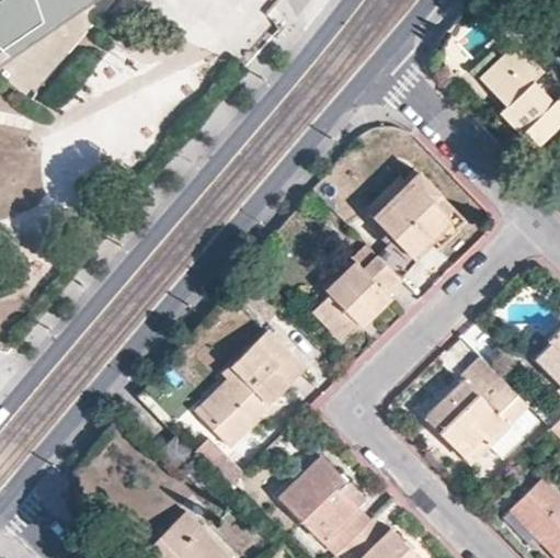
[(0,60),(89,0),(0,0),(0,60)]
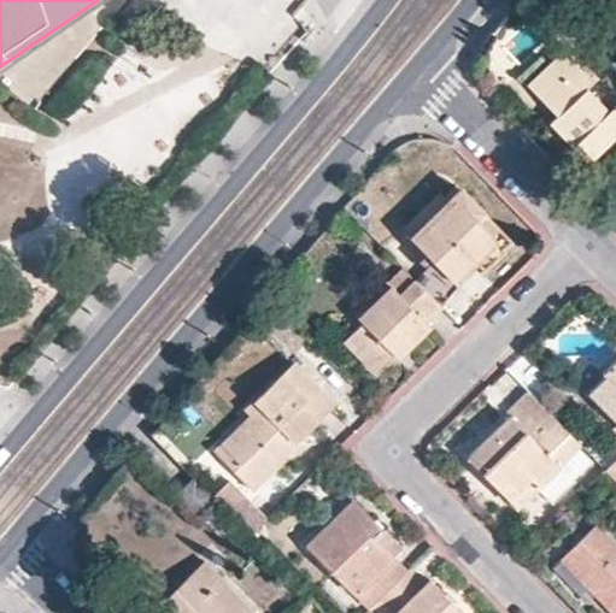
[(574,140),(591,157),(615,130),(615,94),(605,83),(603,86),(565,48),(546,69),(538,62),(506,93),(541,127),(545,123),(552,115),(563,124),(555,133),(568,145),(574,140)]
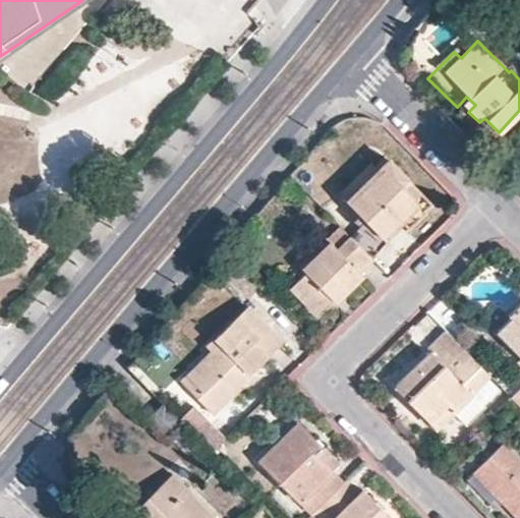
[(464,108),(468,112),(475,105),(466,97),(460,104),(464,108)]
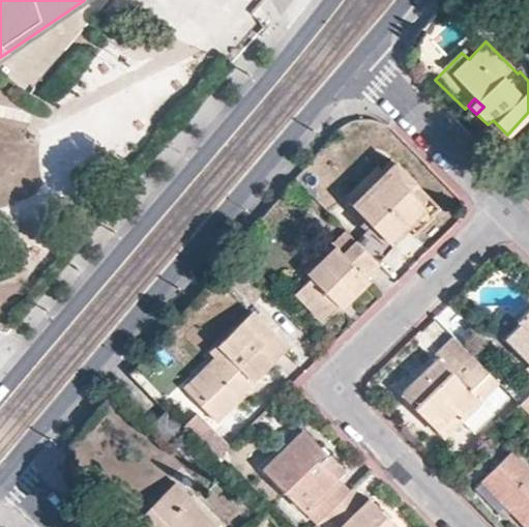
[(503,140),(507,135),(493,120),(488,124),(503,140)]
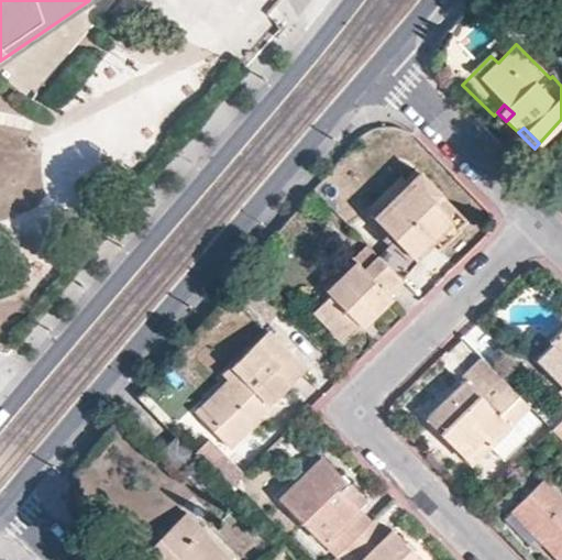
[(452,222),(448,217),(433,202),(441,196),(440,195),(420,174),(374,217),(415,260),(433,241),(452,222)]
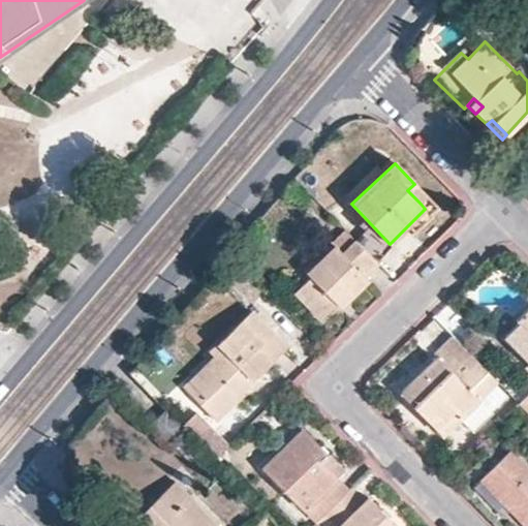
[(407,190),(421,204),(427,196),(414,184),(407,190)]
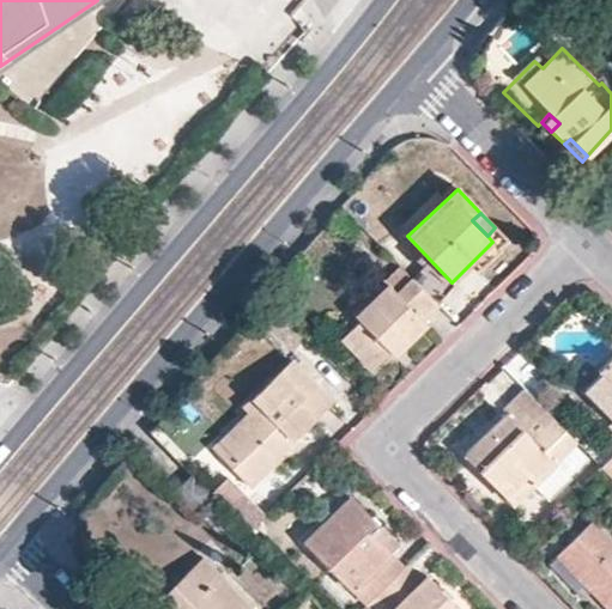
[(424,321),(438,305),(412,279),(398,294),(385,281),(350,314),(358,321),(340,339),(371,371),(389,353),(394,357),(410,341),(428,324),(424,321)]
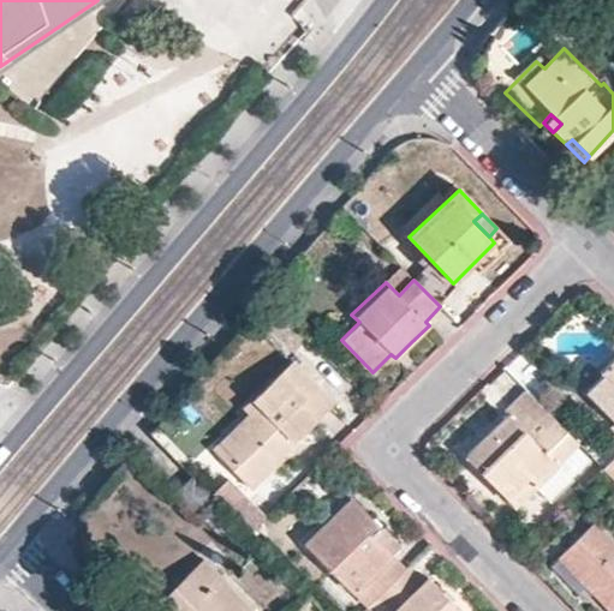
[(613,360),(597,377),(600,379),(584,395),(613,425),(613,360)]
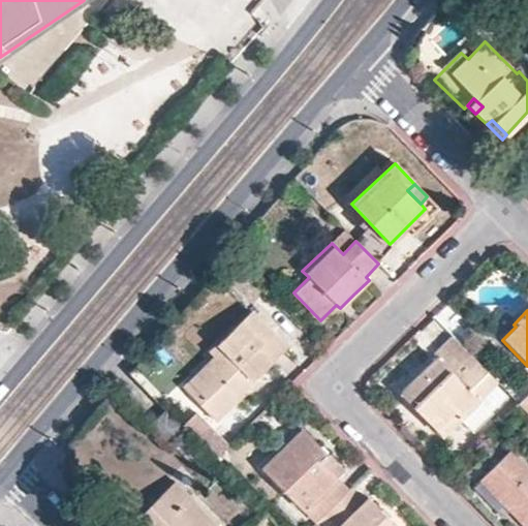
[(185,384),(219,419),(254,383),(250,380),(273,359),(284,348),(249,313),(208,352),(213,358),(186,384),(185,384)]
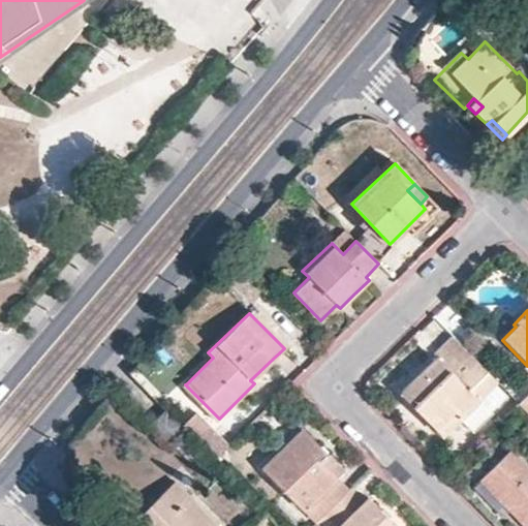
[(498,383),(453,338),(434,358),(436,361),(400,396),(418,415),(441,439),(458,423),(477,404),(498,383)]
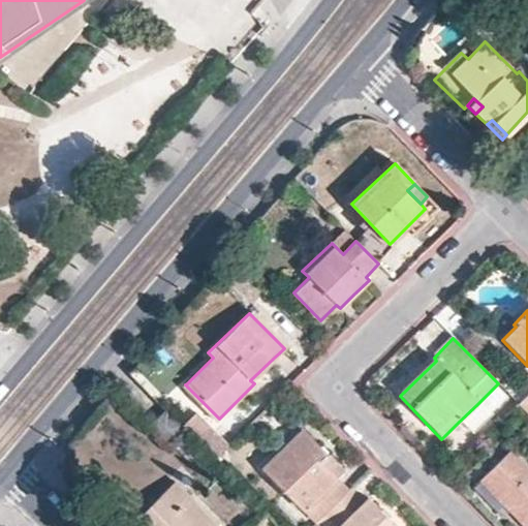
[(214,423),(219,419),(185,384),(181,390),(214,423)]
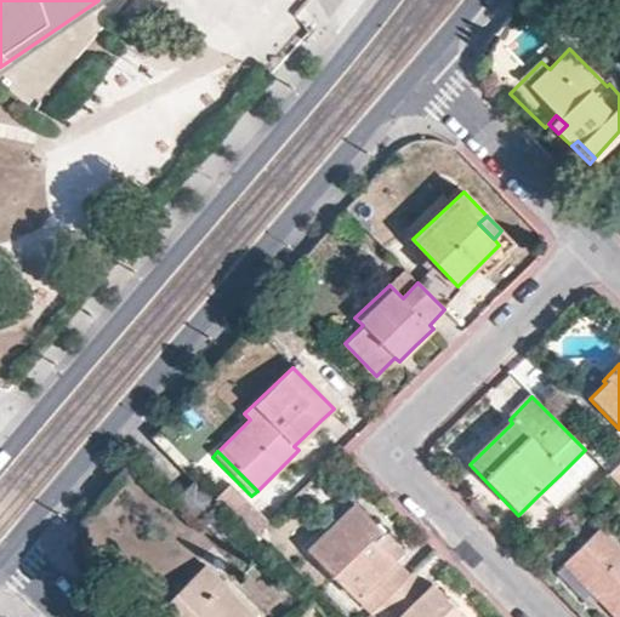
[(561,474),(538,496),(551,510),(575,489),(561,474)]
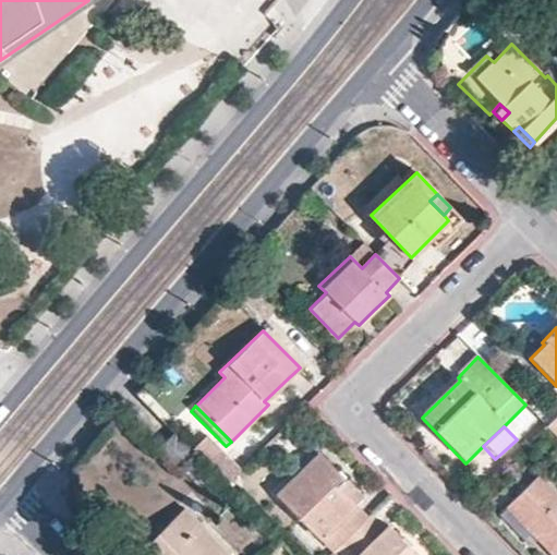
[(173,436),(160,448),(178,466),(192,454),(173,436)]
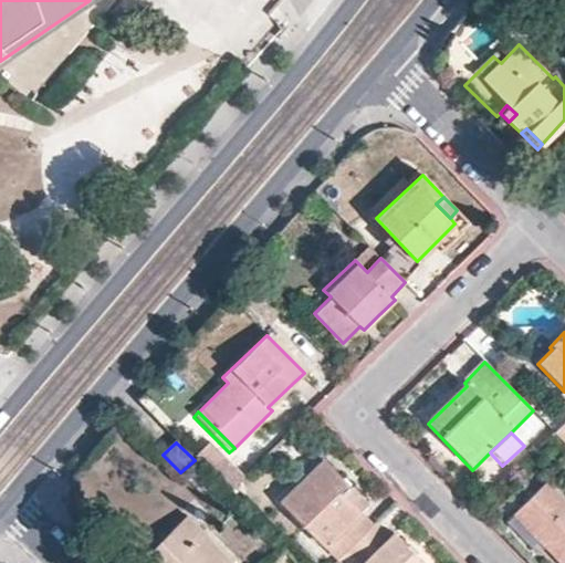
[(282,502),(338,561),(345,554),(373,528),(359,515),(342,498),(348,490),(322,464),(282,502)]
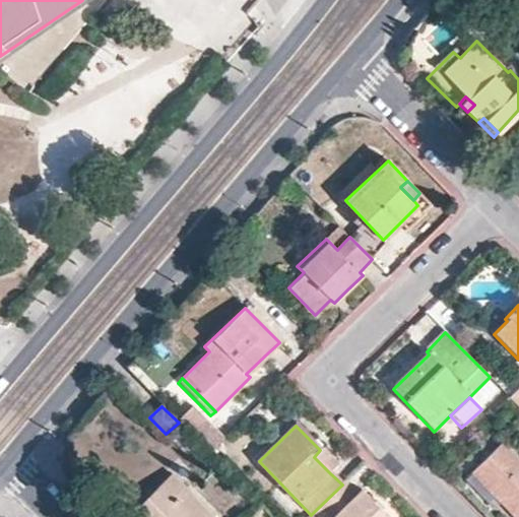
[(518,516),(518,463),(500,445),(472,471),(500,501),(514,516),(518,516)]
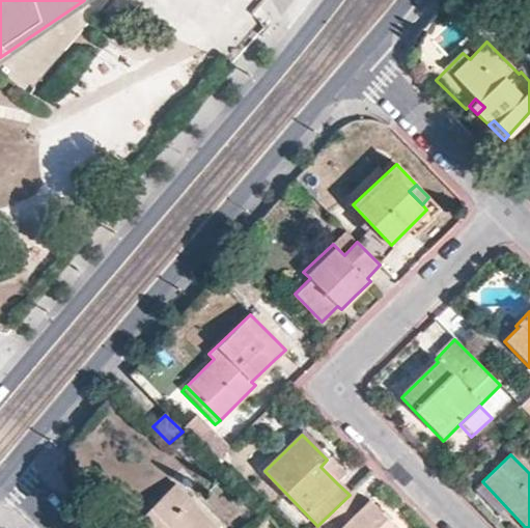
[(336,469),(327,460),(321,467),(337,483),(343,476),(336,469)]
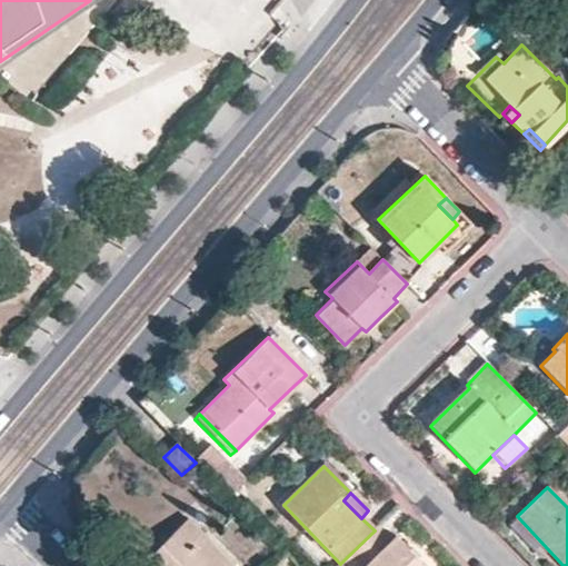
[(539,556),(547,548),(517,516),(508,525),(539,556)]
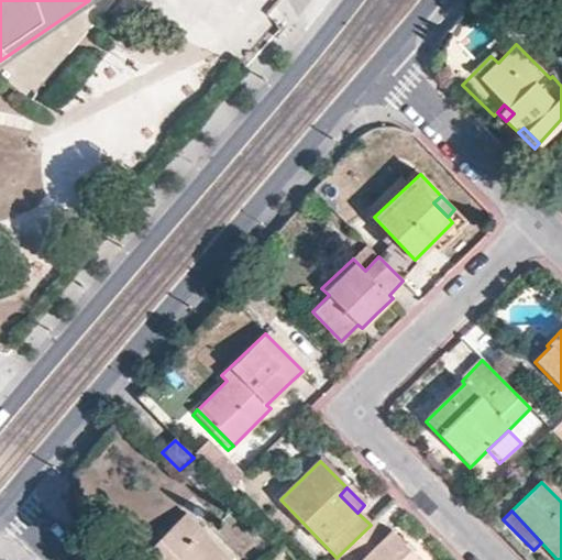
[(229,559),(186,515),(145,553),(152,559),(229,559)]
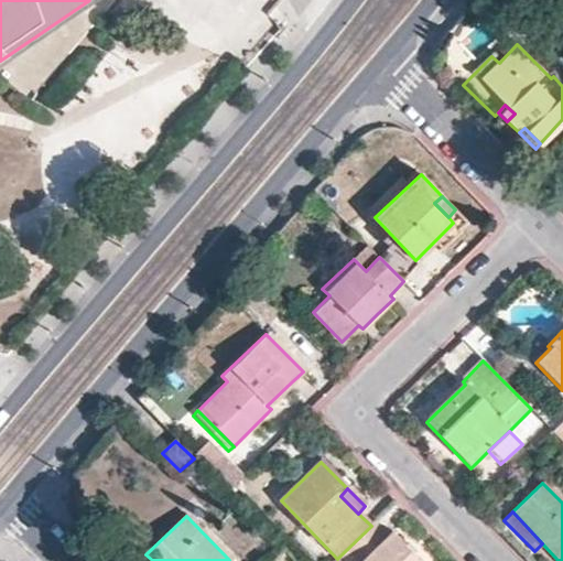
[(388,537),(374,524),(371,526),(344,552),(353,560),(418,560),(409,551),(391,533),(388,537)]
